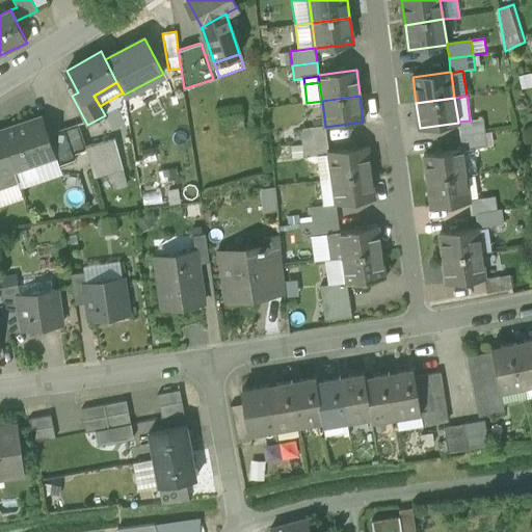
[(43,117),(0,131),(14,170),(54,157),(56,156),(48,134),(43,117)]
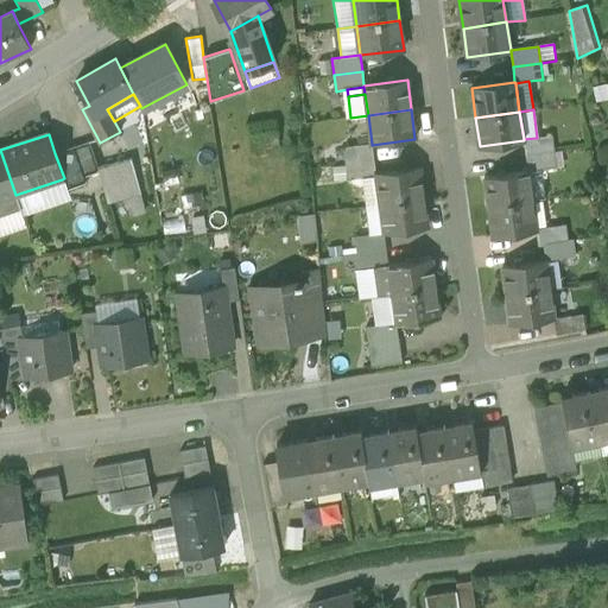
[(524,140),(526,156),(553,152),(551,135),(537,138),(524,139),(524,140)]
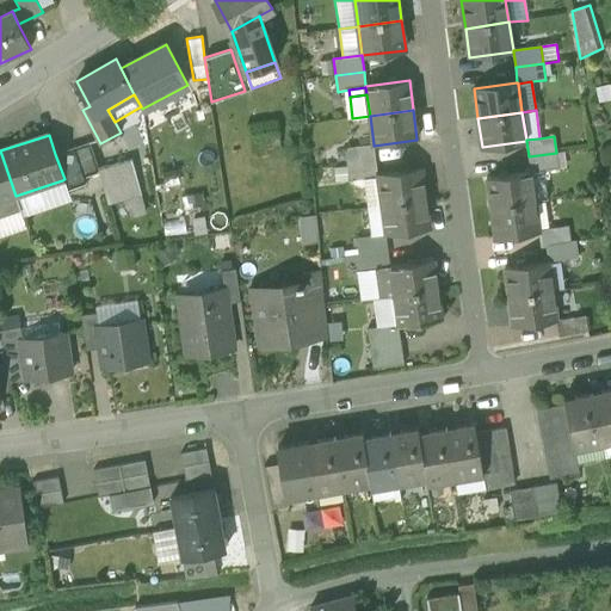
[(88,142),(74,148),(85,178),(99,173),(98,170),(88,142)]
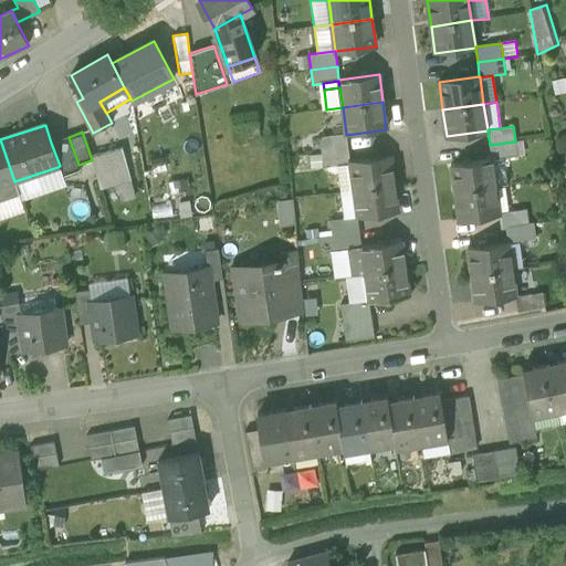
[(320,137),(322,153),(348,149),(346,135),(346,134),(320,137)]
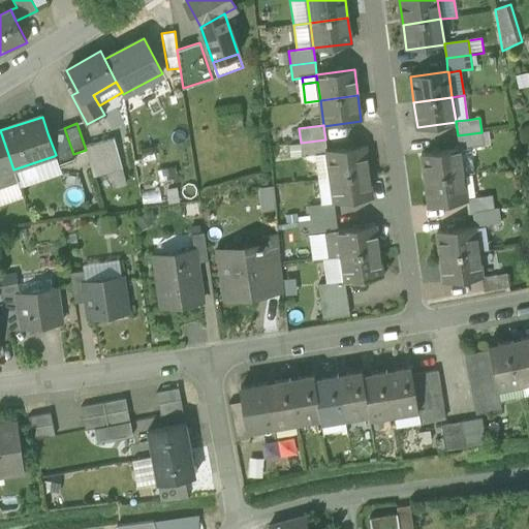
[(75,159),(73,154),(64,128),(48,133),(56,155),(54,156),(57,165),(59,165),(75,159)]
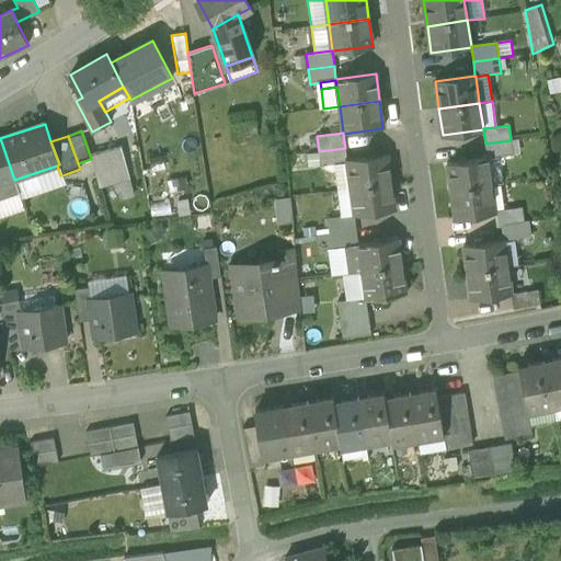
[(0,194),(19,192),(14,180),(0,138),(0,194)]
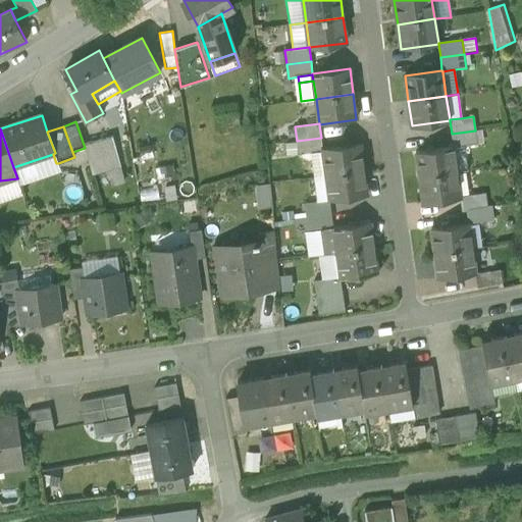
[(483,129),(475,131),(477,145),(484,144),(483,129)]
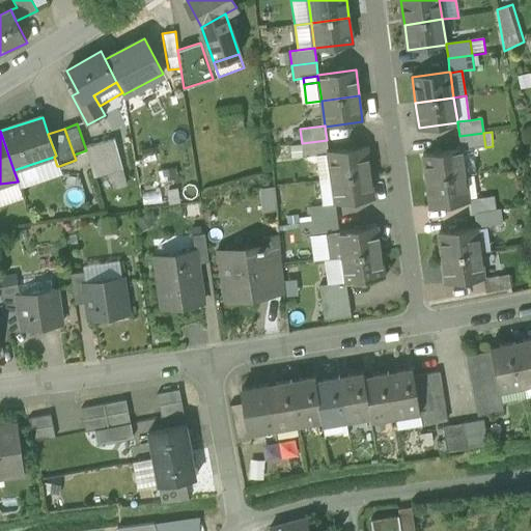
[(485,147),(483,133),(459,136),(460,149),(460,150),(473,149),(485,147)]
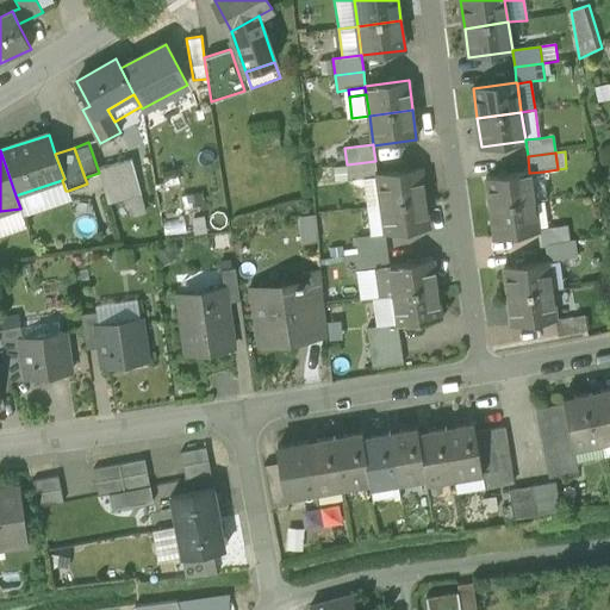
[(99,173),(109,204),(126,199),(141,194),(131,160),(98,169),(99,173)]
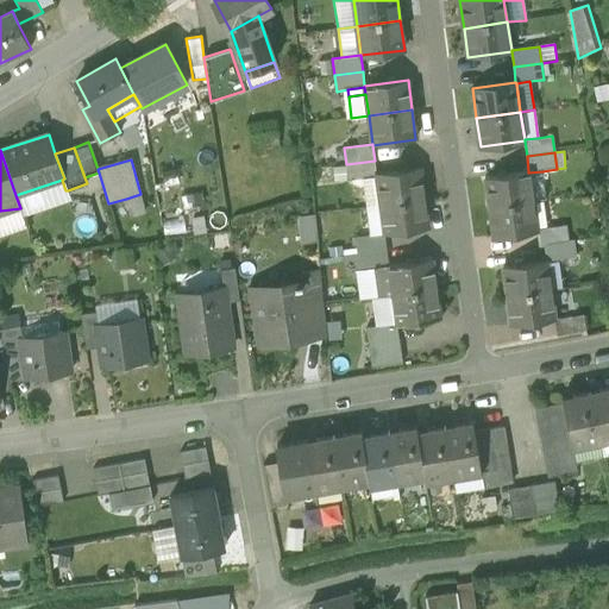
[(377,176),(375,161),(346,164),(349,181),(363,179),(377,177),(377,176)]
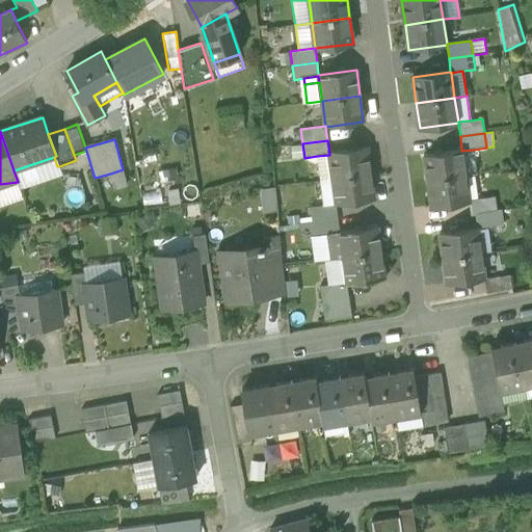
[(329,155),(333,179),(371,174),(367,149),(329,154),(329,155)]
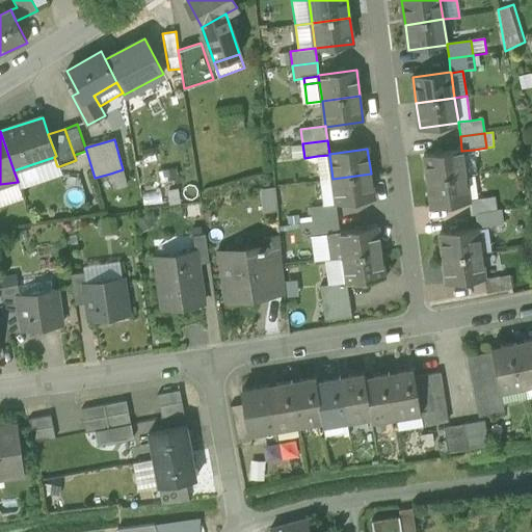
[(423,155),(427,181),(466,176),(461,151),(461,150),(423,155)]
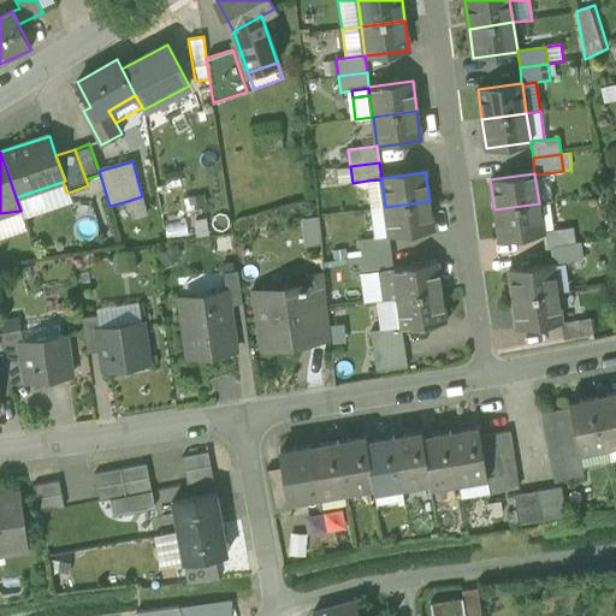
[(534,175),(539,203),(554,201),(549,173),(534,175)]
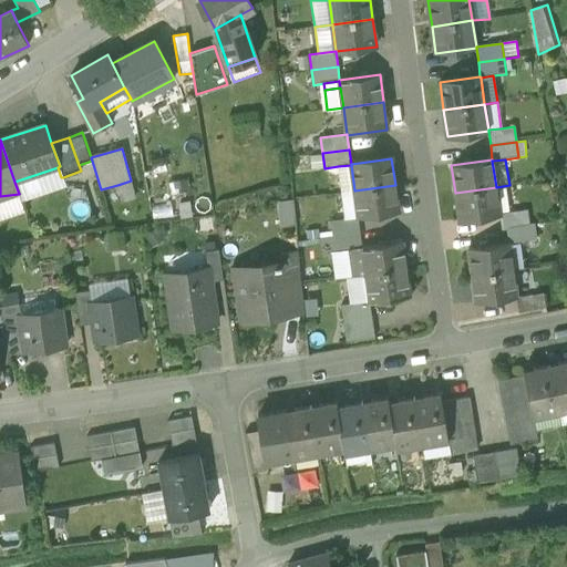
[(341,193),(354,191),(351,165),(338,166),(341,193)]
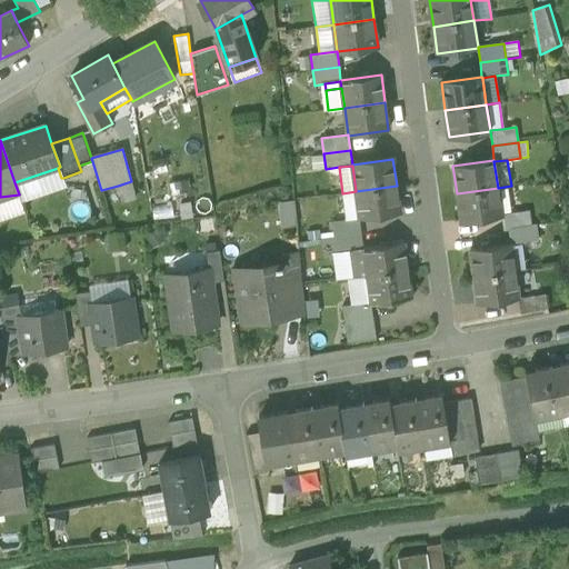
[(15,182),(19,195),(20,199),(66,185),(63,178),(61,178),(58,168),(15,182)]
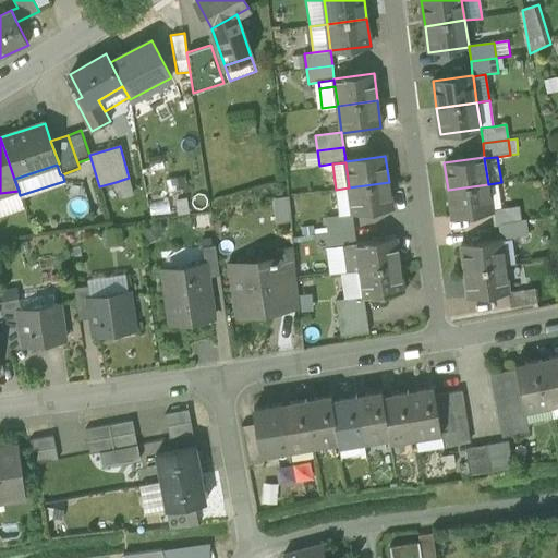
[(129,178),(116,182),(120,198),(133,194),(129,178)]
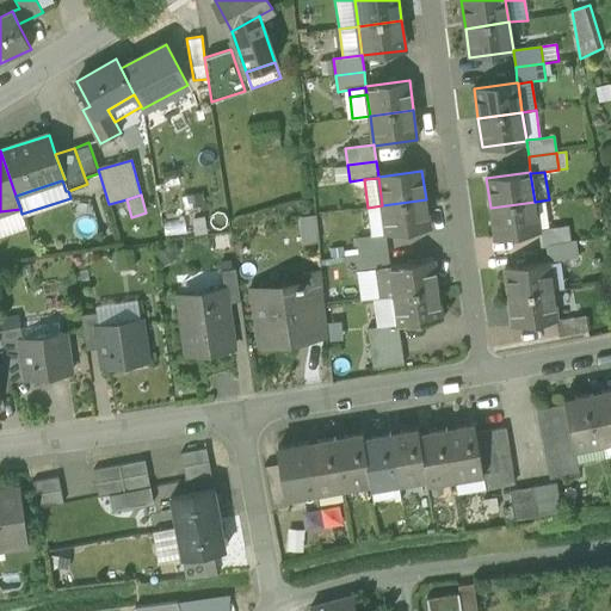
[(430,229),(426,199),(382,205),(386,234),(386,235),(430,229)]
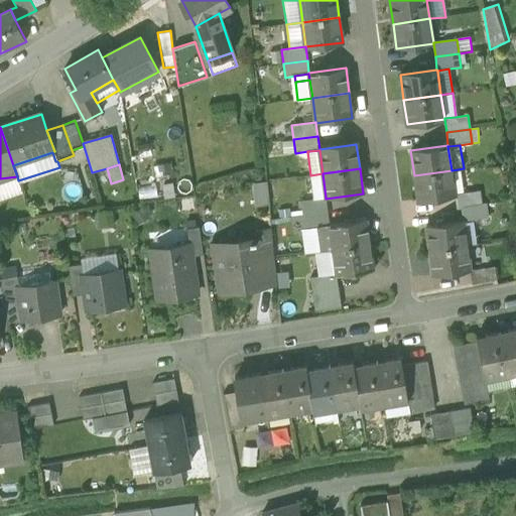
[(455,195),(452,170),(414,175),(418,201),(455,195)]
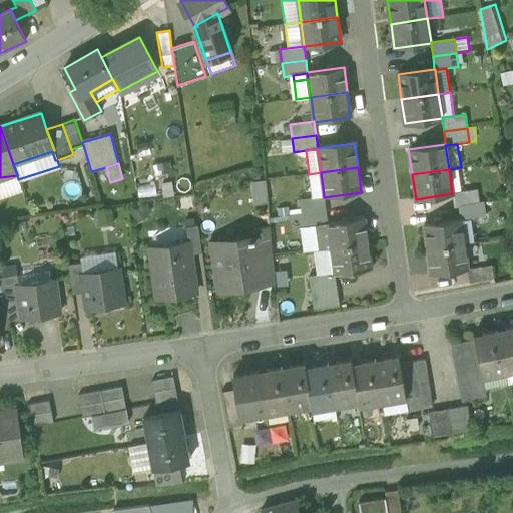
[(321,172),(309,174),(312,198),(324,196),(321,172)]
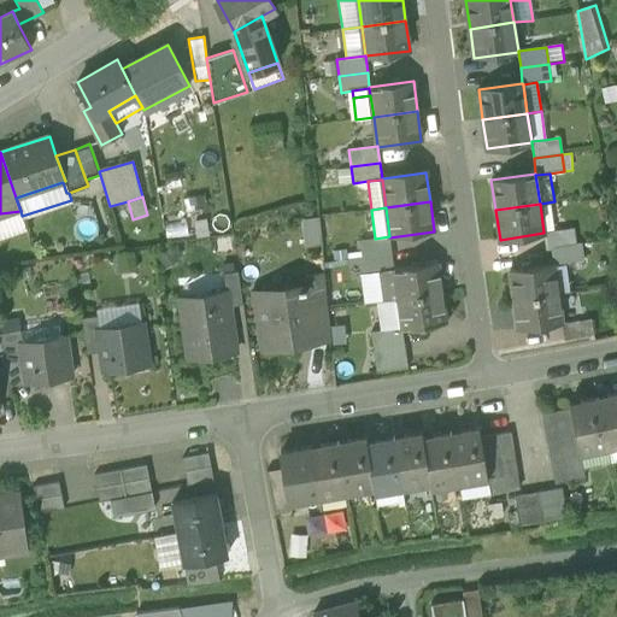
[(0,240),(27,231),(22,216),(21,211),(0,213),(0,240)]
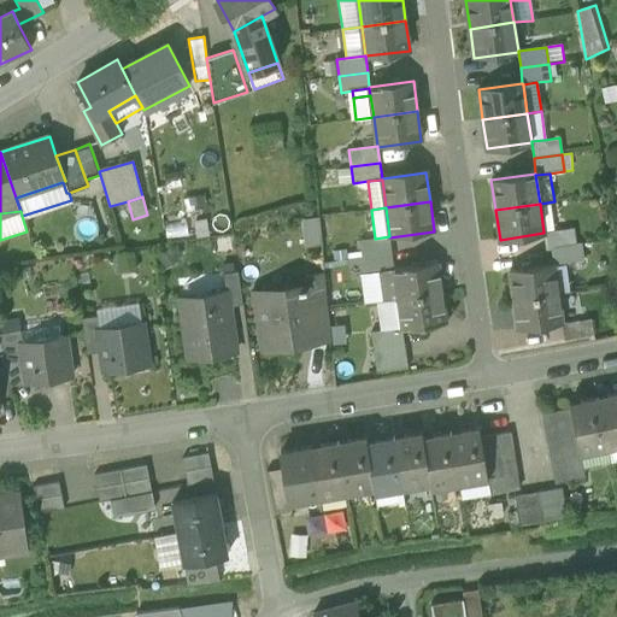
[(322,247),(318,218),(301,221),(304,248),(322,247)]
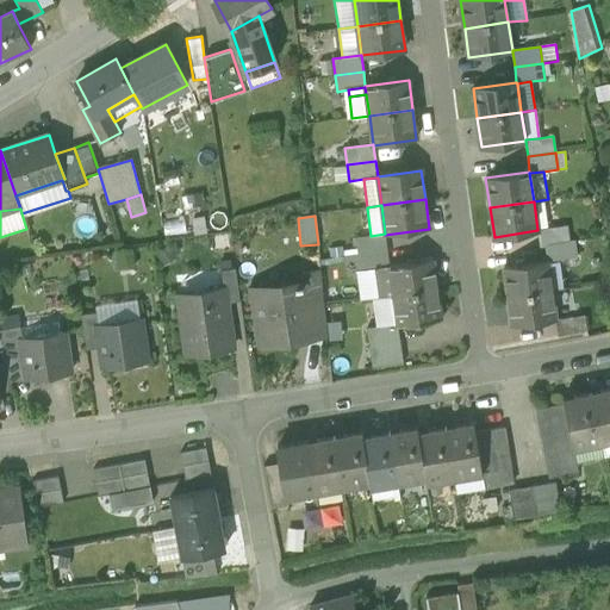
[(540,247),(545,246),(568,242),(566,226),(537,230),(540,247)]
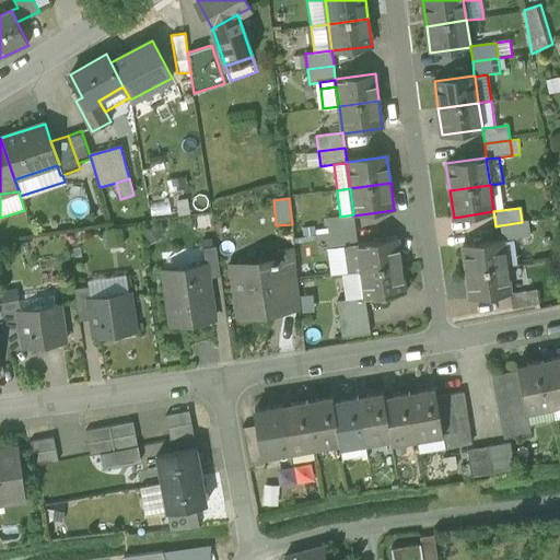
[(328,218),(330,233),(356,230),(353,216),(353,214),(340,217),(328,218)]
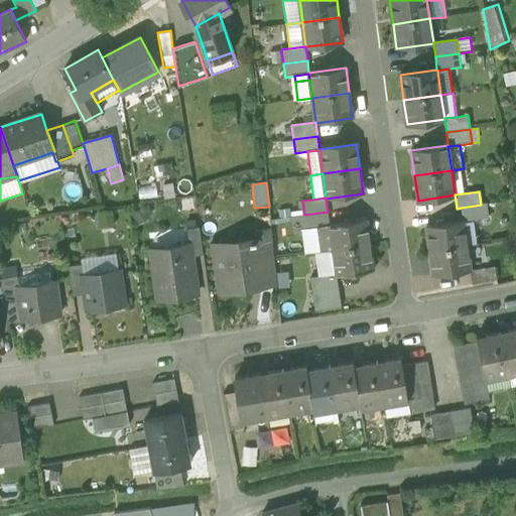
[(486,205),(481,205),(461,208),(463,221),(463,222),(488,218),(486,205)]
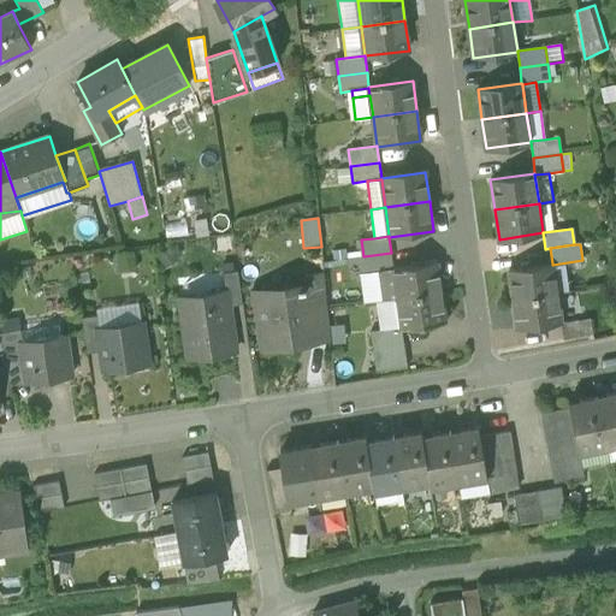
[(394,268),(391,253),(363,256),(365,273),(380,271),(394,270),(394,268)]
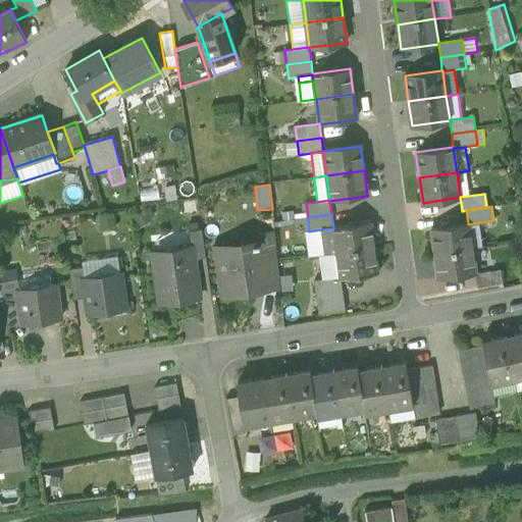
[(309,231),(308,217),(294,219),(297,237),(306,236),(306,232),(309,231)]
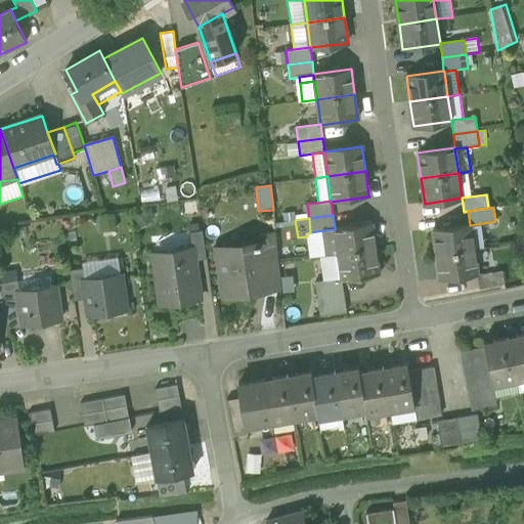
[(336,233),(338,254),(376,249),(372,223),(335,228),(335,229),(336,233)]
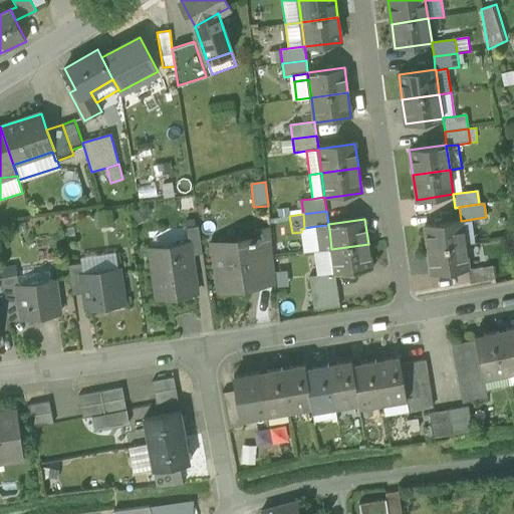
[(425,225),(428,250),(465,245),(461,221),(461,220),(425,225)]
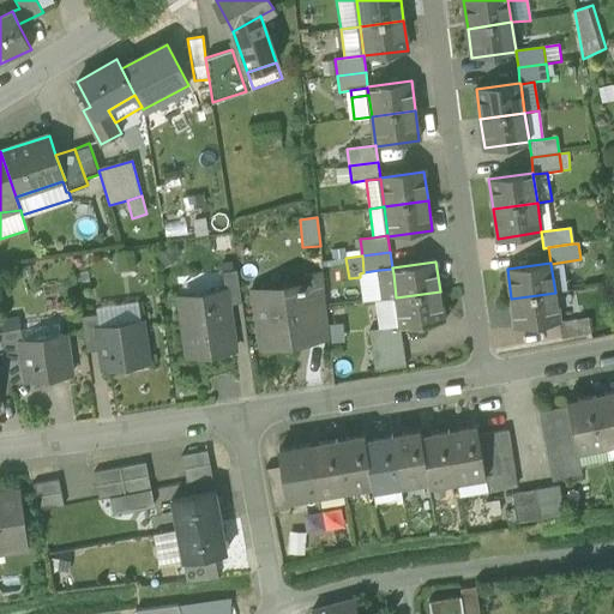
[(226,289),(228,306),(242,304),(238,270),(222,272),(224,289),(226,289)]
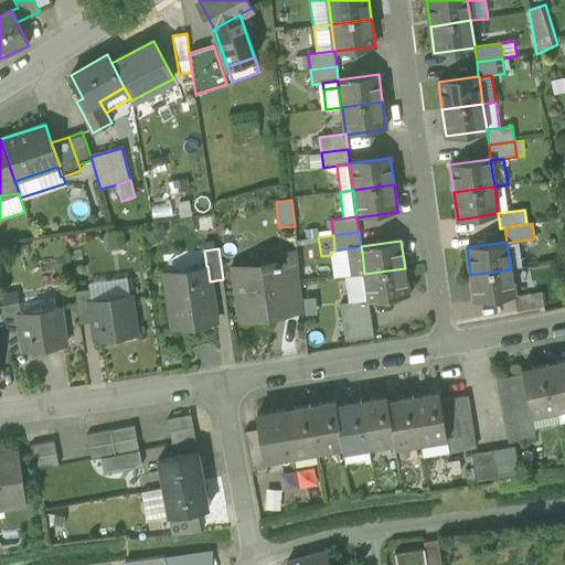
[(349,254),(349,248),(334,251),(331,252),(331,255),(334,277),(347,276),(352,275),(349,254)]
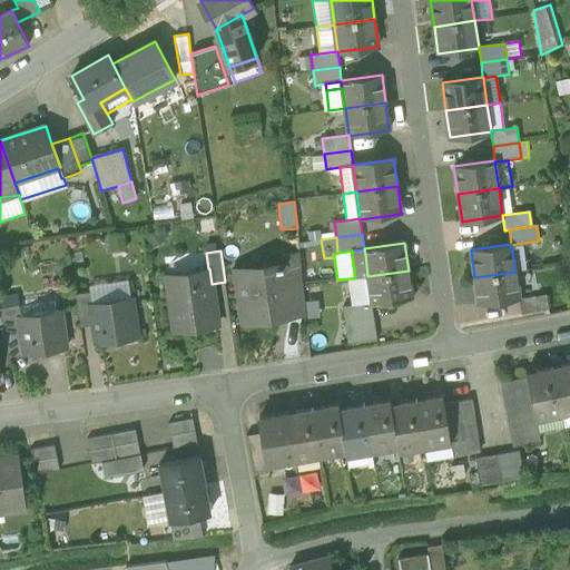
[(284,264),(286,284),(302,283),(298,252),(281,255),(282,265),(284,264)]
